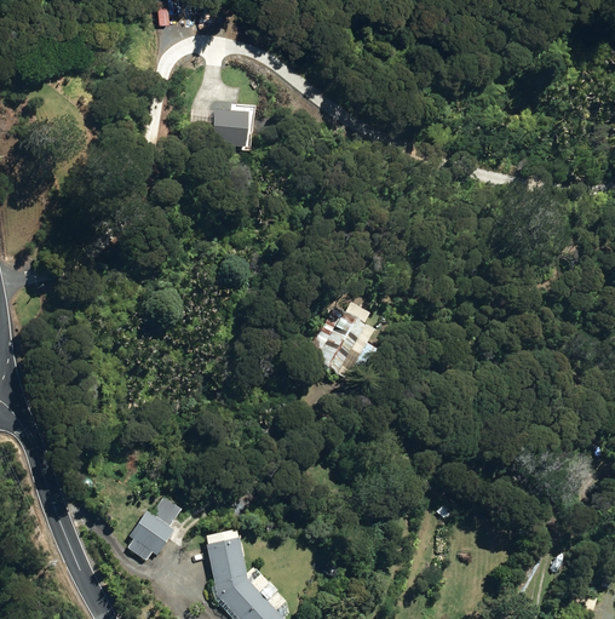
[(212,143),(245,145),(247,114),(214,112),(212,143)]
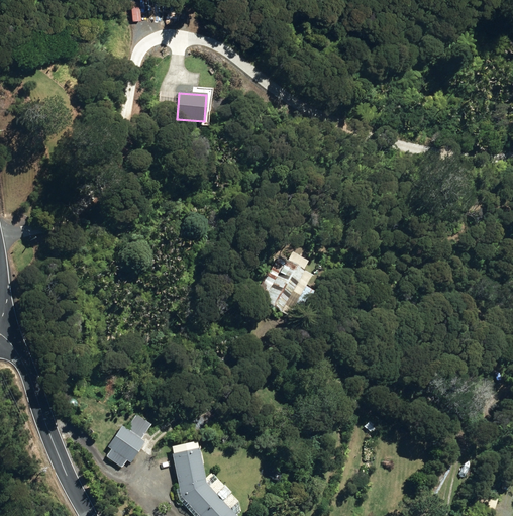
[(294,253),(290,261),(306,270),(310,262),(294,253)]
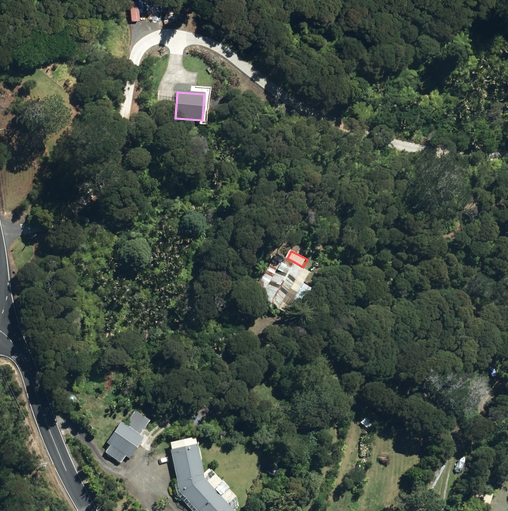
[(254,296),(287,313),(290,307),(300,313),(313,288),(304,283),(310,273),(289,262),(285,269),(278,265),(269,281),(263,278),(254,296)]
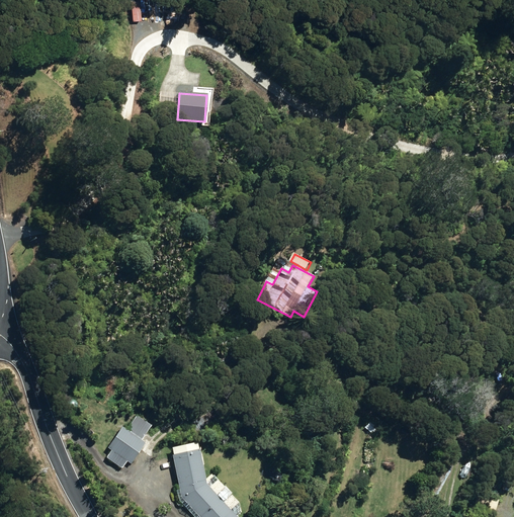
[(103,454),(123,467),(129,459),(132,462),(146,440),(142,438),(151,423),(137,414),(129,426),(123,423),(103,454)]
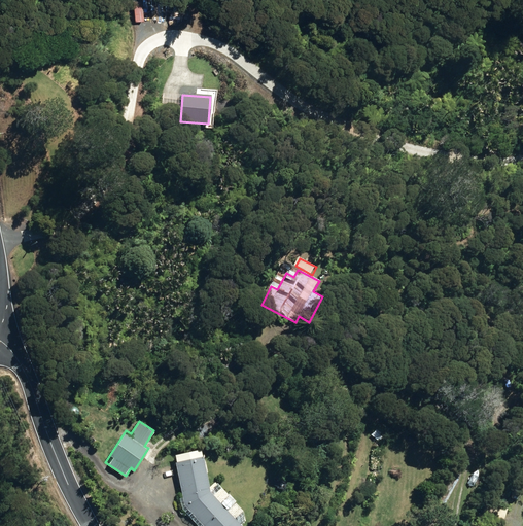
[(205,525),(206,525),(205,525),(243,525),(240,522),(245,518),(244,510),(215,481),(209,487),(204,456),(198,458),(197,449),(177,452),(179,461),(176,462),(183,497),(180,498),(182,507),(200,525),(205,525)]
